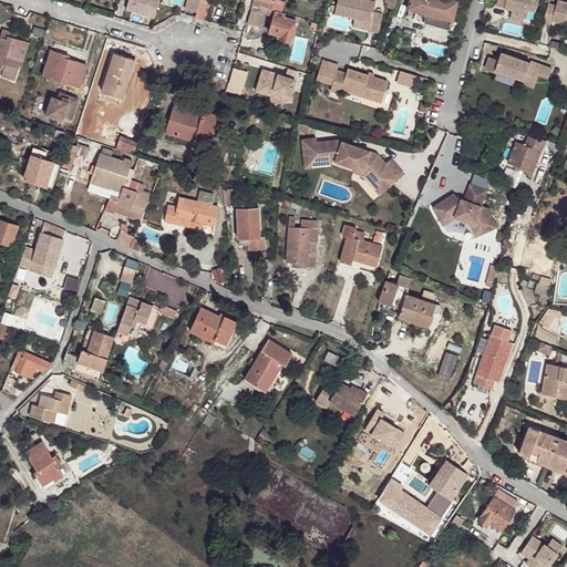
[(148,10),(156,12),(160,0),(129,0),(126,9),(147,16),(148,10)]
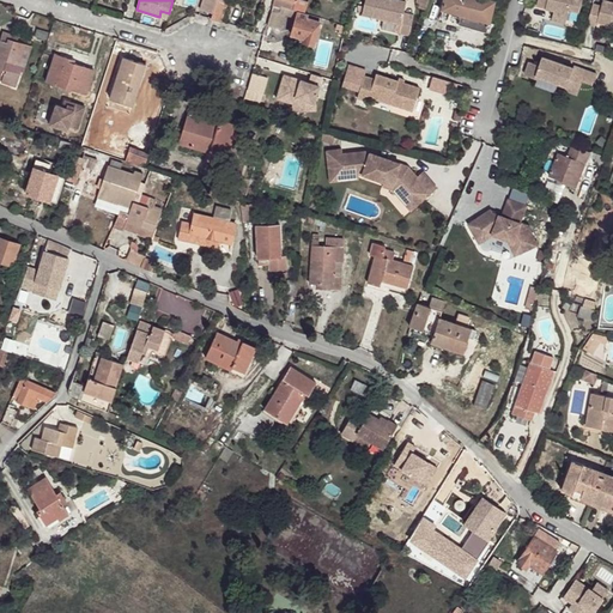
[(202,0),(200,10),(212,13),(216,0),(202,0)]
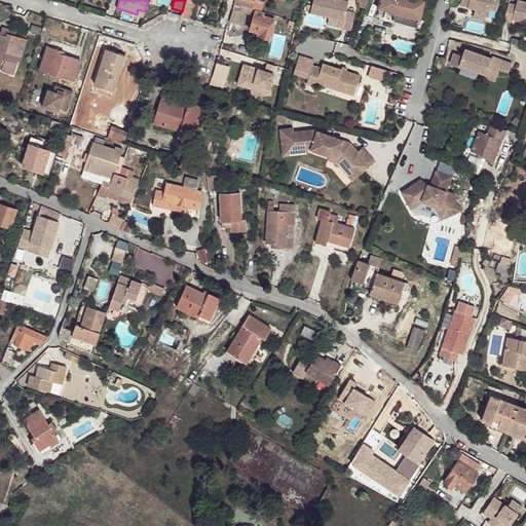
[(185,0),(182,11),(181,15),(189,19),(194,1),(192,0),(185,0)]
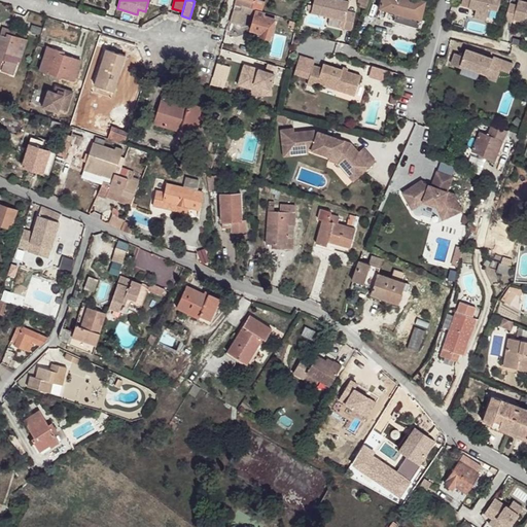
[(276,15),(262,11),(265,4),(257,1),(257,0),(236,0),(233,11),(231,22),(241,25),(245,12),(254,14),(250,30),(261,33),(260,36),(270,39),(276,15)]
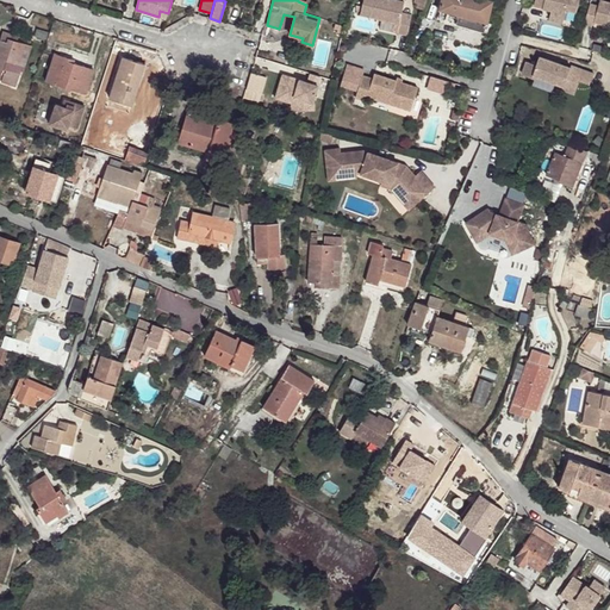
[(404,2),(396,0),(362,0),(360,14),(398,24),(397,32),(406,36),(412,16),(402,12),(404,2)]
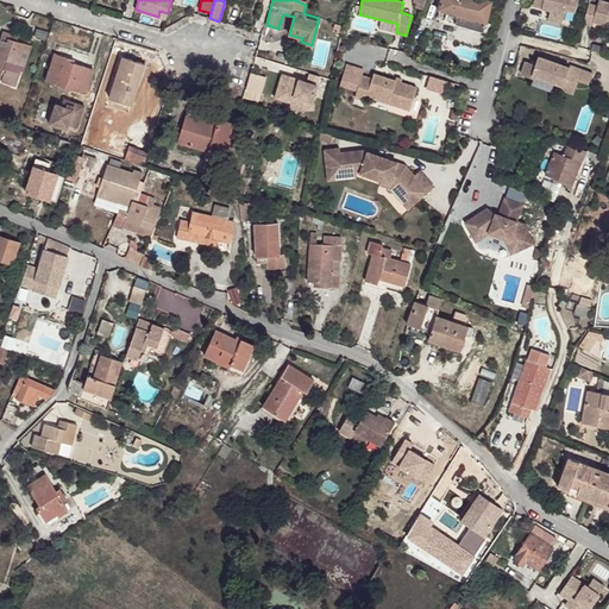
[(439,0),(437,11),(452,14),(485,23),(487,24),(493,0),(490,0),(439,0)]
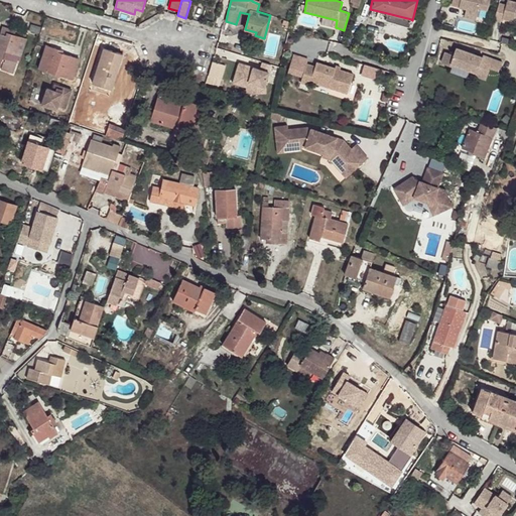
[(453,0),(452,6),(467,9),(466,13),(477,16),(480,9),(488,11),(490,0),(453,0)]
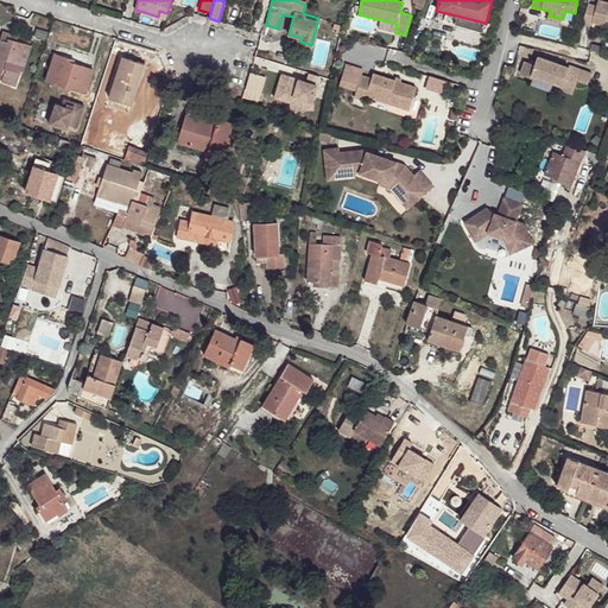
[(588,4),(583,23),(593,25),(594,23),(606,25),(607,21),(607,20),(607,2),(599,0),(597,0),(597,6),(588,4)]
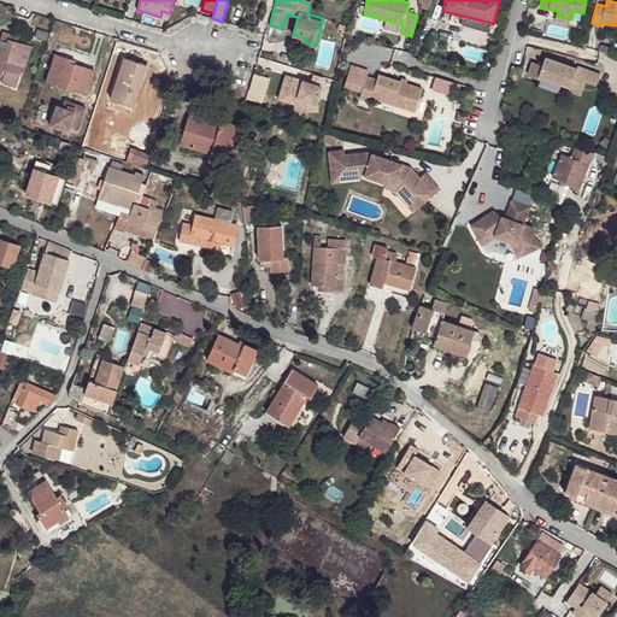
[(492,23),(458,15),(456,24),(489,33),(492,23)]
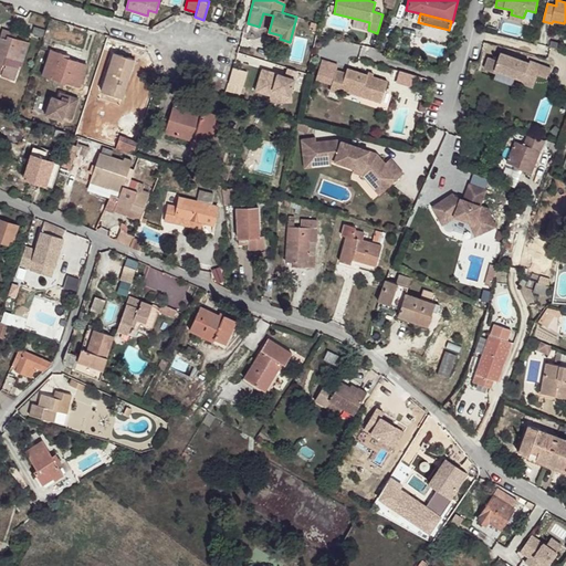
[(8,41),(1,39),(0,40),(0,74),(2,75),(2,76),(14,81),(20,65),(22,66),(30,43),(16,39),(9,37),(8,41)]
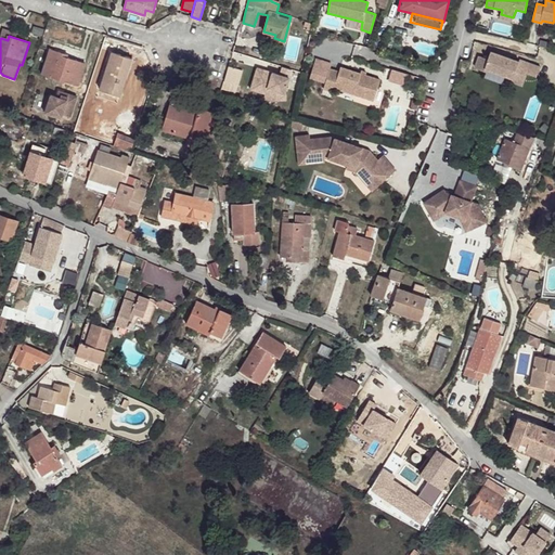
[(86,61),(49,48),(41,72),(78,84),(86,61)]
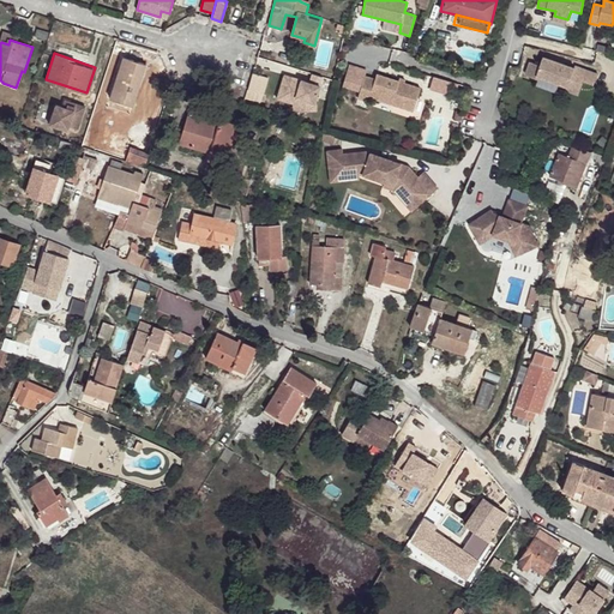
[(541,66),(530,61),(525,74),(539,79),(540,77),(569,88),(571,79),(583,84),(583,82),(594,85),(597,74),(576,66),(575,68),(545,56),(541,66)]
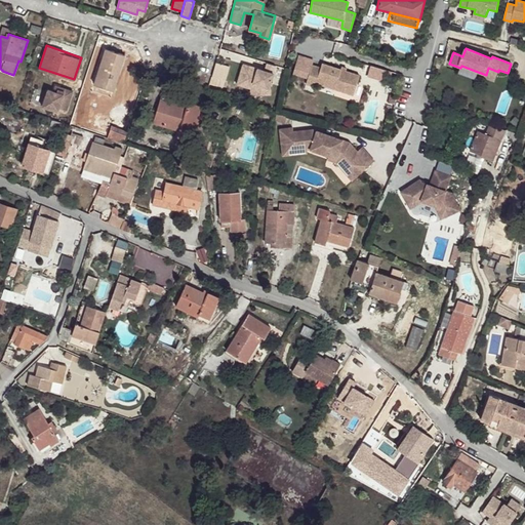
[(123,54),(106,49),(94,84),(113,90),(119,73),(117,72),(123,54)]
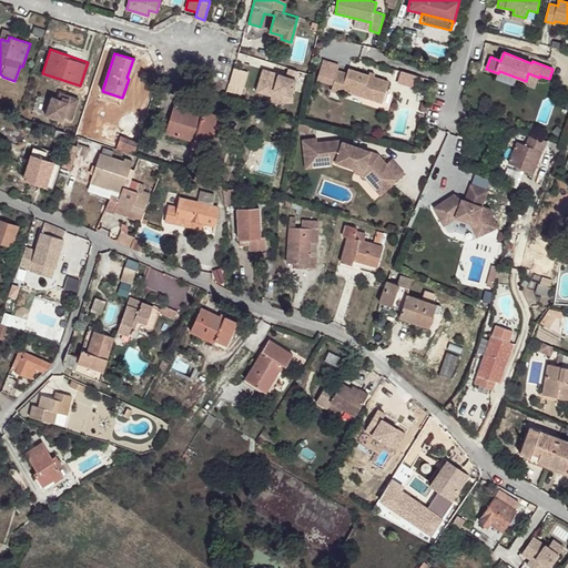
[(323,61),(318,73),(335,79),(337,70),(340,66),(323,61)]
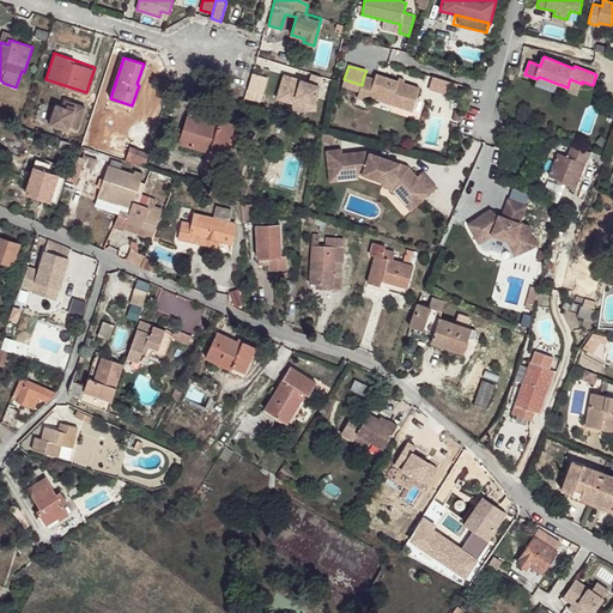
[(267,78),(253,73),(247,90),(262,95),(267,78)]
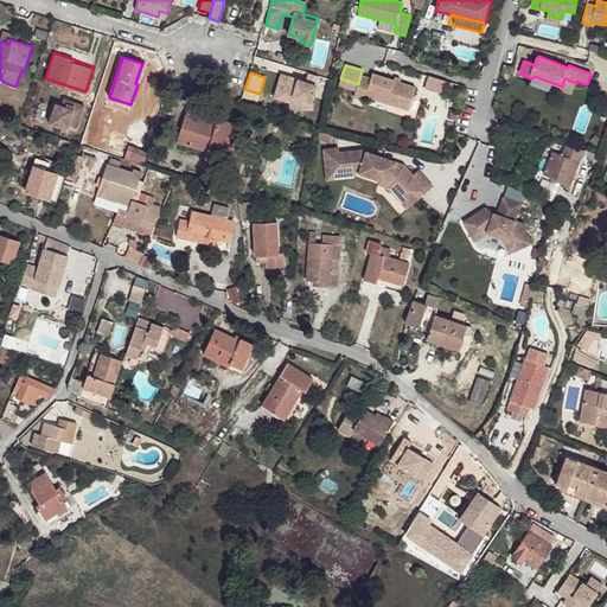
[(281,74),(275,94),(282,96),(283,94),(296,97),(296,109),(313,109),(313,97),(319,76),(308,72),(306,82),(281,74)]
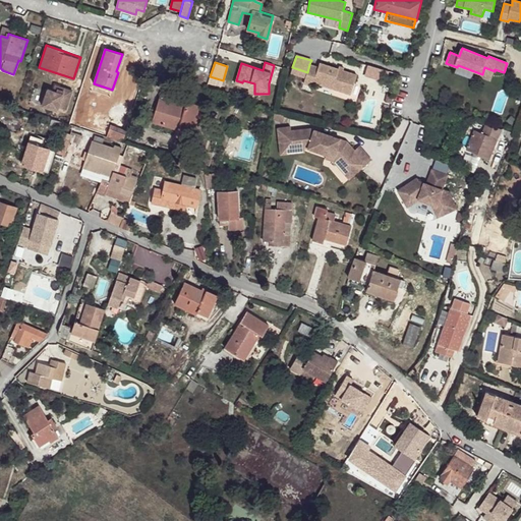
[(307,72),(292,67),(290,73),(305,77),(303,83),(312,87),(314,82),(350,95),(357,74),(343,70),(338,69),(320,63),(319,67),(309,64),(307,72)]
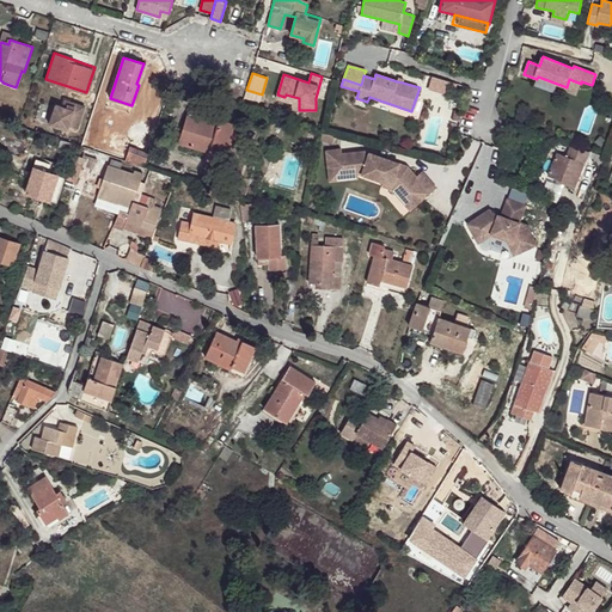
[(451,81),(432,77),(428,89),(447,95),(450,85),(451,81)]
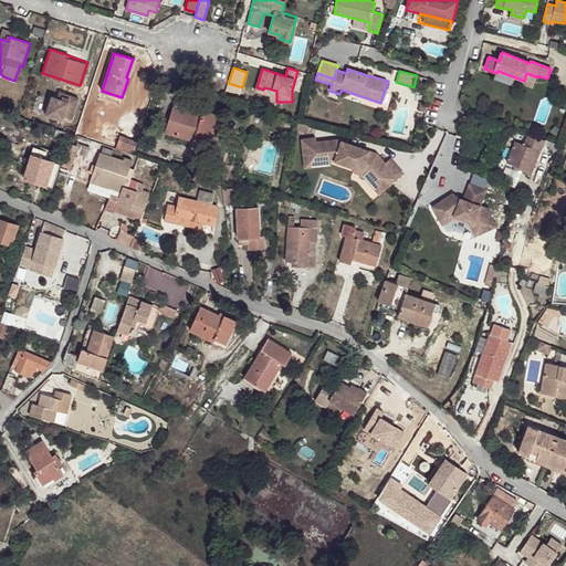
[(537,77),(526,73),(524,81),(523,84),(533,87),(537,77)]
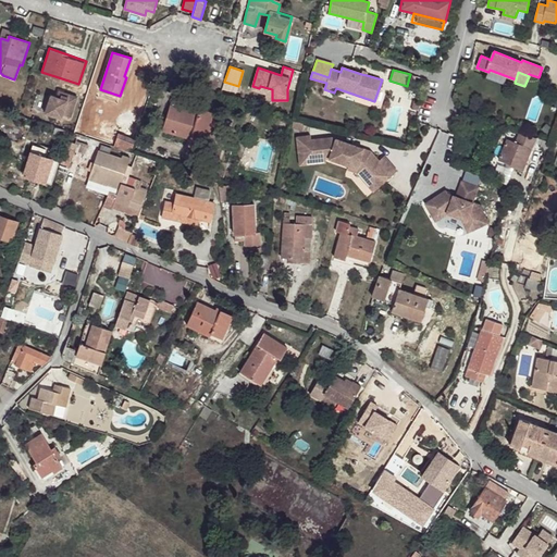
[(238,86),(224,82),(222,89),(236,94),(238,86)]
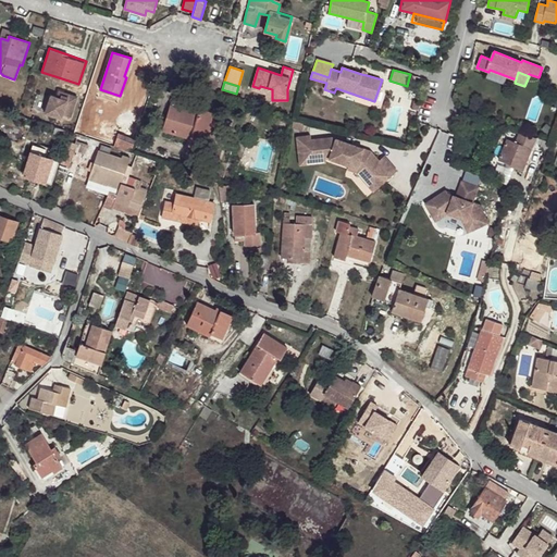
[(259,88),(252,86),(251,89),(267,94),(267,100),(272,100),(272,89),(260,86),(259,88)]
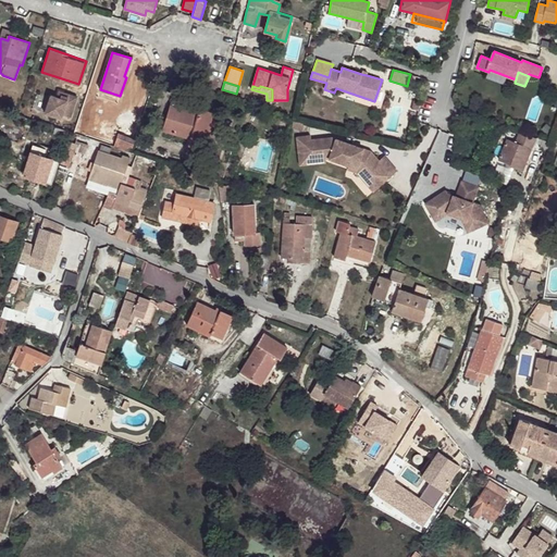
[(57,97),(50,96),(45,113),(61,119),(62,115),(71,118),(77,97),(69,95),(67,98),(61,95),(60,98),(57,97)]
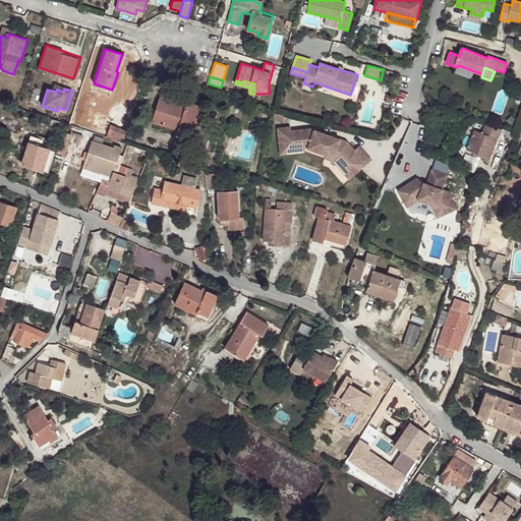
[(161,93),(159,99),(184,106),(186,101),(161,93)]
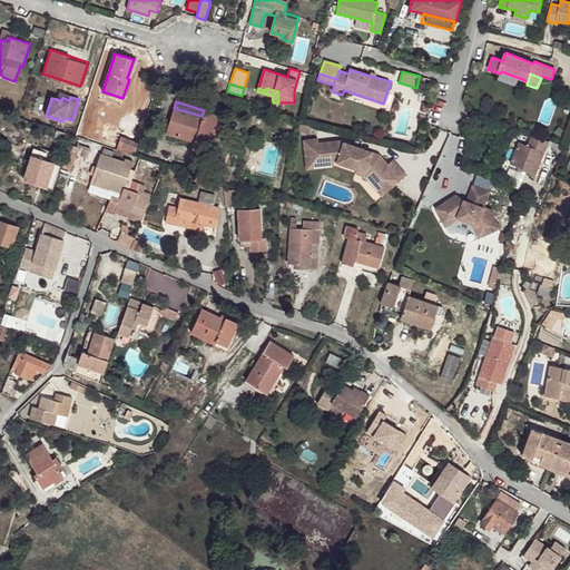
[(423,104),(421,111),(429,114),(431,105),(423,104)]
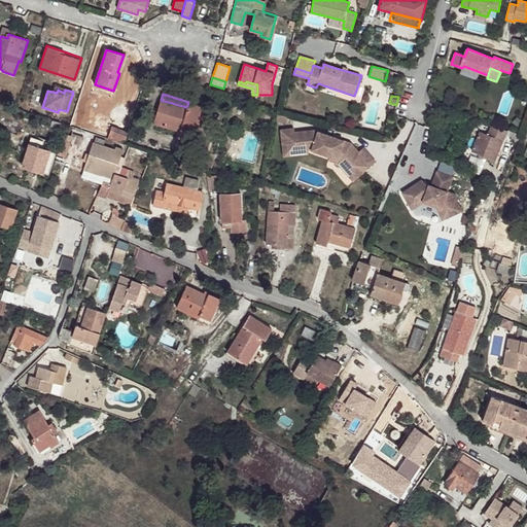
[(186,107),(161,100),(153,123),(178,130),(181,131),(180,134),(175,148),(189,153),(203,106),(188,102),(186,107)]
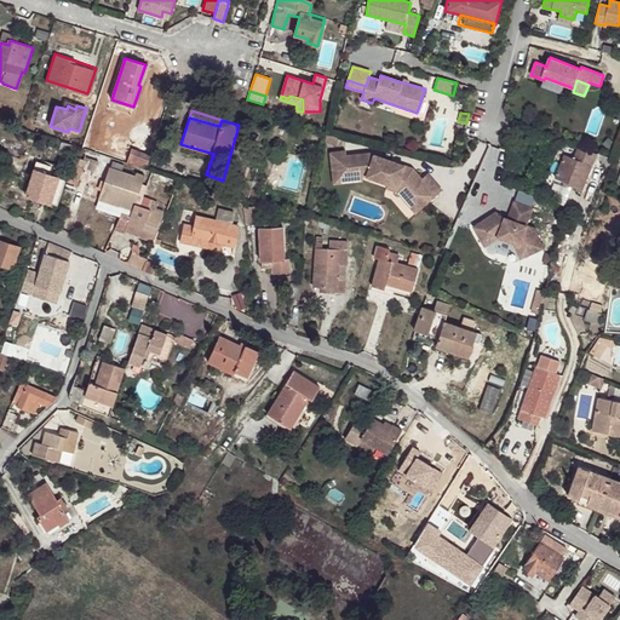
[(339,136),(327,132),(325,142),(338,145),(339,136)]
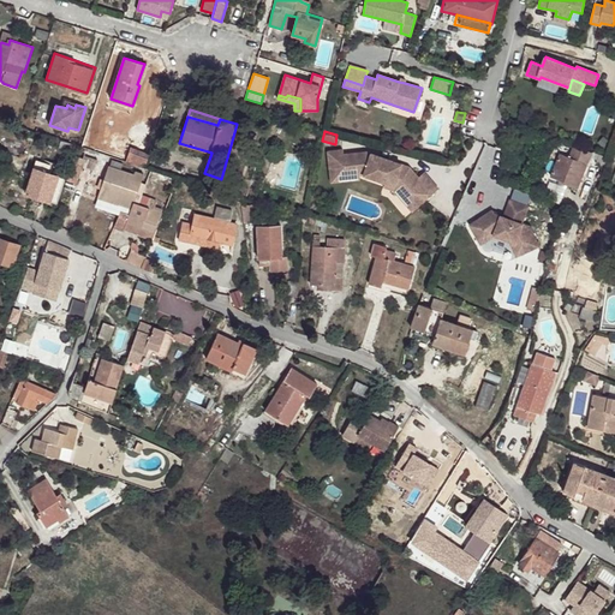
[(72,144),(61,141),(59,147),(70,150),(72,144)]
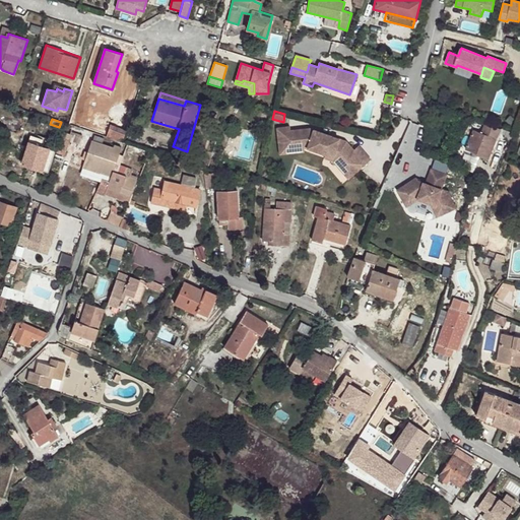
[(61,138),(69,140),(70,135),(81,138),(84,129),(66,123),(61,138)]
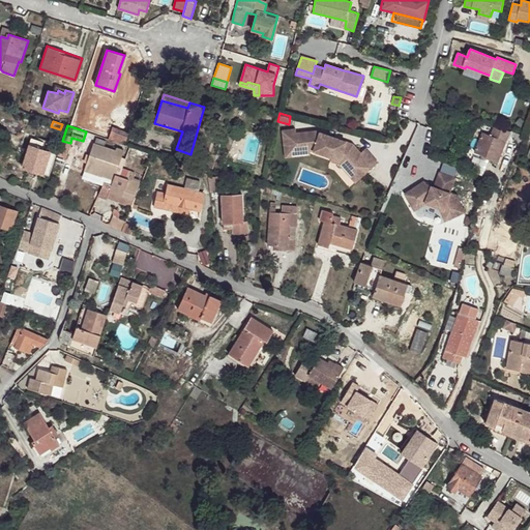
[(509,134),(510,131),(494,125),(490,135),(482,131),(474,151),(486,155),(484,157),(498,163),(509,134)]
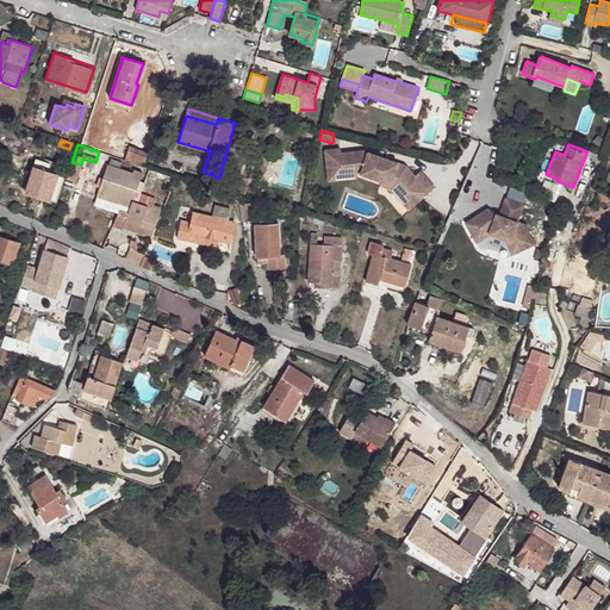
[(129,145),(124,160),(143,167),(148,153),(129,145)]
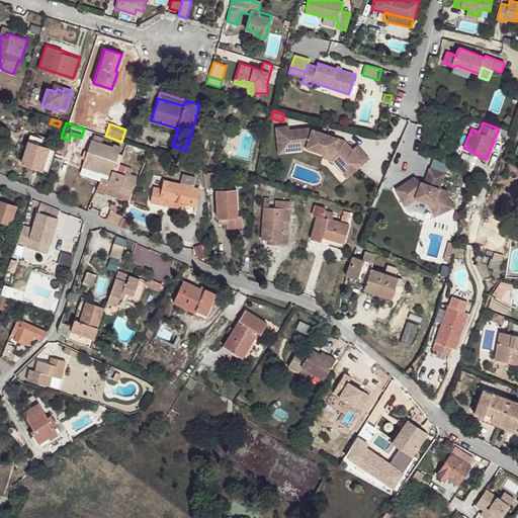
[(288,125),(275,127),(277,141),(289,139),(290,149),(303,148),(307,148),(325,154),(333,157),(338,163),(345,156),(357,170),(369,159),(357,145),(352,149),(345,141),(308,127),(289,130),(288,125)]
